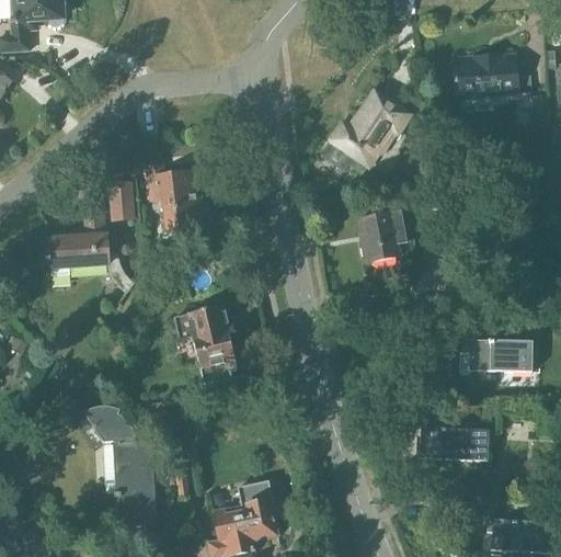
[(8,0),(11,34),(0,34),(0,49),(30,48),(27,29),(33,27),(32,19),(47,18),(47,19),(48,20),(48,21),(49,22),(49,23),(50,23),(52,23),(52,24),(53,24),(54,24),(55,24),(56,24),(57,24),(58,23),(59,23),(59,22),(60,22),(60,21),(61,21),(61,20),(61,19),(61,18),(61,16),(61,1),(63,0),(8,0)]
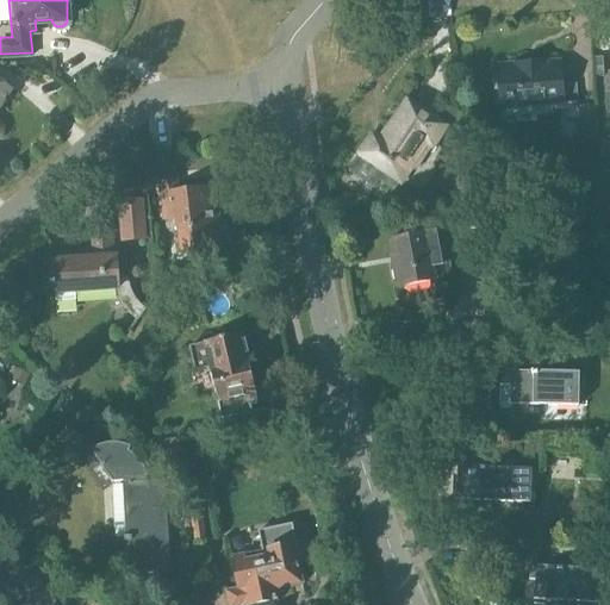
[(495,69),(495,78),(496,85),(499,85),(499,105),(561,101),(578,100),(577,93),(577,80),(562,81),(560,57),(497,61),(498,69),(495,69)]
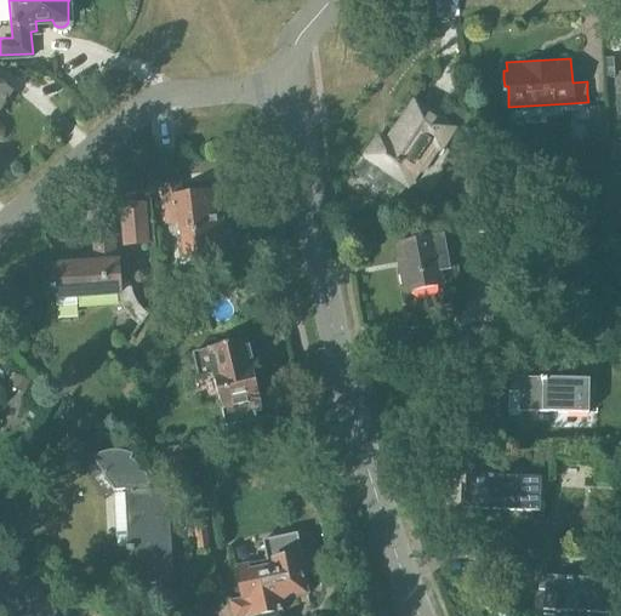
[(0,140),(1,140),(4,137),(4,136),(5,133),(6,131),(6,130),(5,127),(5,125),(4,123),(3,121),(1,120),(0,119),(0,101),(10,87),(0,80),(0,140)]
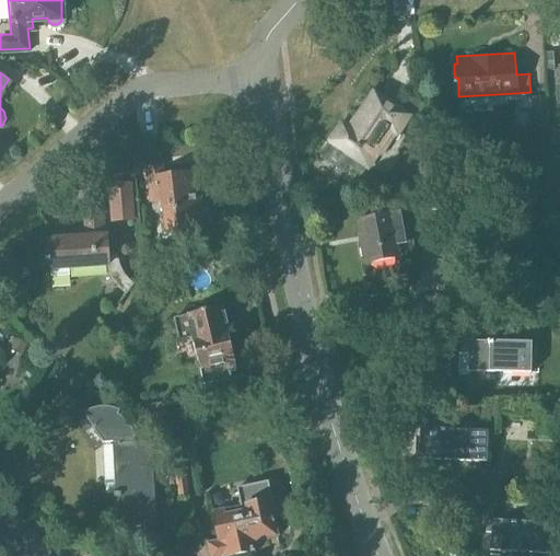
[(330,138),(319,154),(342,170),(348,162),(361,172),(366,163),(376,149),(381,152),(408,113),(374,90),(350,126),(342,120),(330,138)]
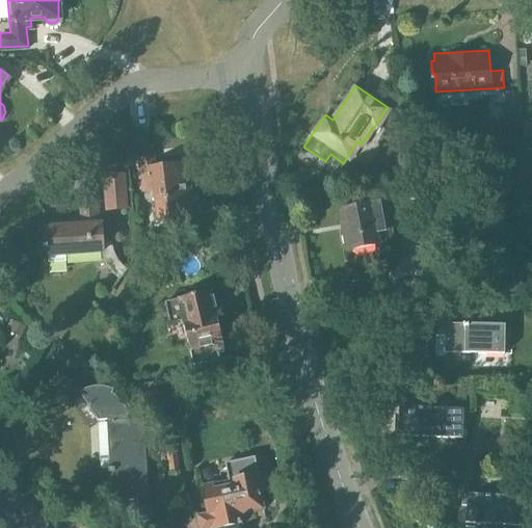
[(399,85),(388,87),(391,104),(403,102),(399,85)]
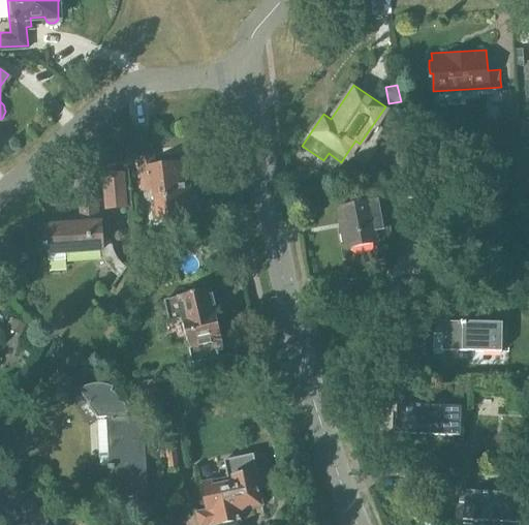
[(516,89),(503,90),(504,119),(517,118),(516,89)]
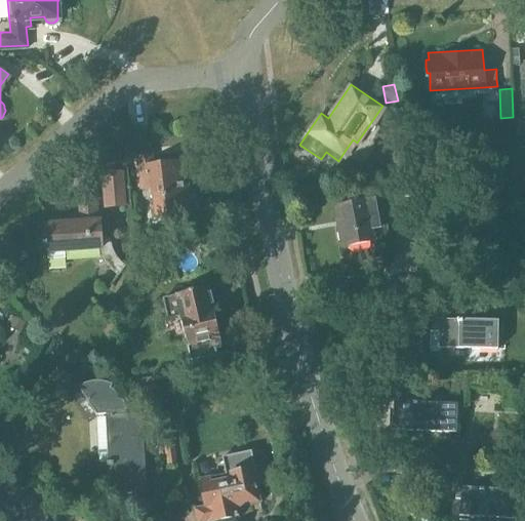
[(152,151),(136,154),(136,155),(137,155),(142,186),(153,184),(157,213),(189,209),(188,206),(191,206),(190,192),(187,192),(182,158),(152,162),(151,153),(152,153),(152,151)]
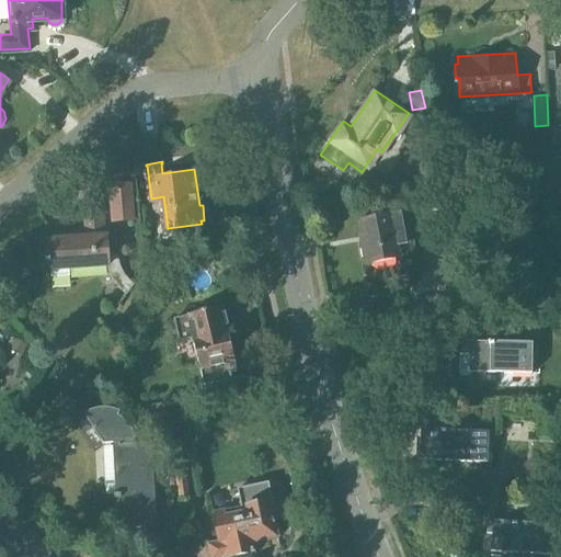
[(130,180),(110,181),(113,206),(113,217),(134,215),(133,205),(130,180)]
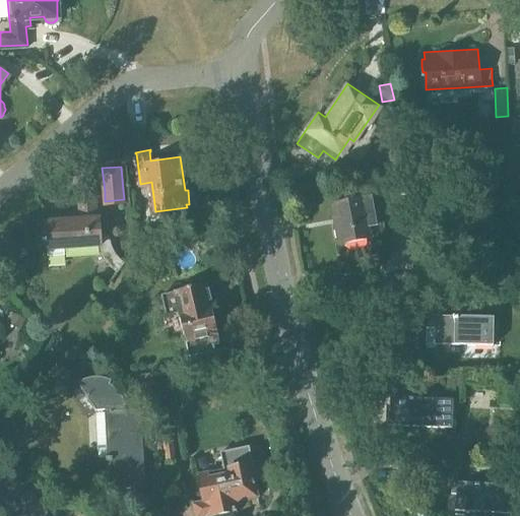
[(45,237),(42,237),(43,241),(45,241),(46,247),(46,254),(65,253),(64,246),(99,244),(100,248),(101,252),(103,255),(105,259),(107,262),(110,265),(113,268),(117,270),(124,261),(121,259),(118,257),(116,254),(114,251),(112,249),(111,246),(110,242),(109,239),(109,236),(109,234),(101,234),(100,215),(98,215),(94,180),(76,181),(79,215),(44,218),(45,237)]
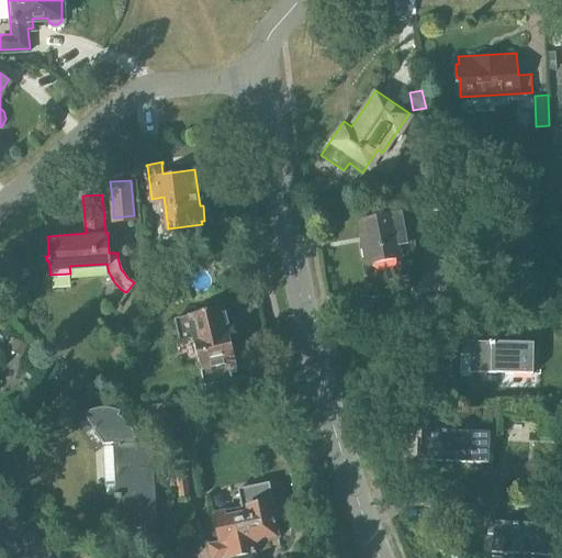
[(402,209),(360,216),(364,237),(361,238),(364,261),(401,255),(398,242),(407,241),(402,209)]
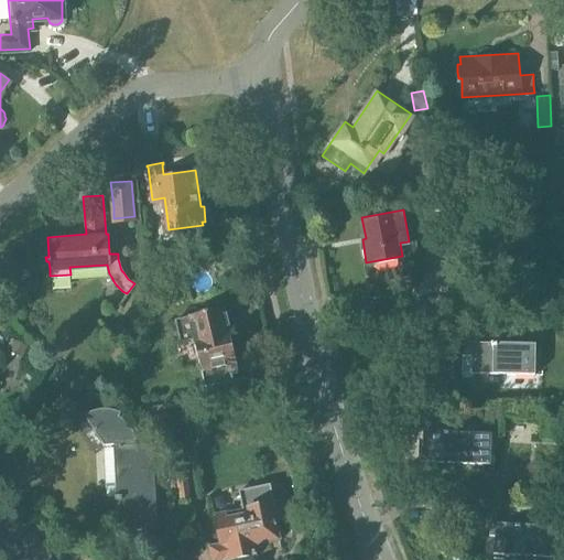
[(156,245),(144,249),(150,262),(162,258),(156,245)]
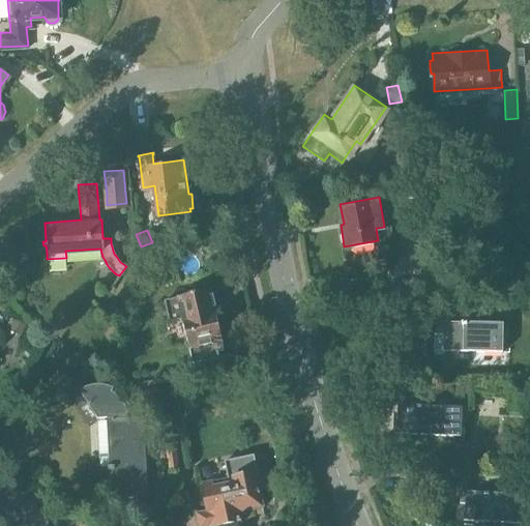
[(133,235),(124,236),(126,250),(135,249),(133,235)]
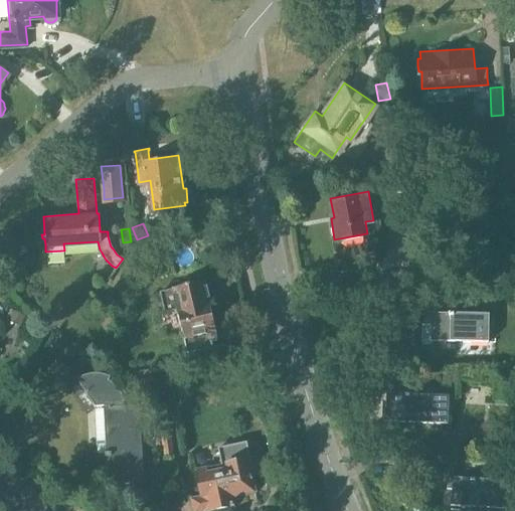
[(172,287),(160,290),(165,311),(177,308),(188,353),(213,348),(211,341),(218,339),(215,329),(216,329),(204,279),(172,287)]
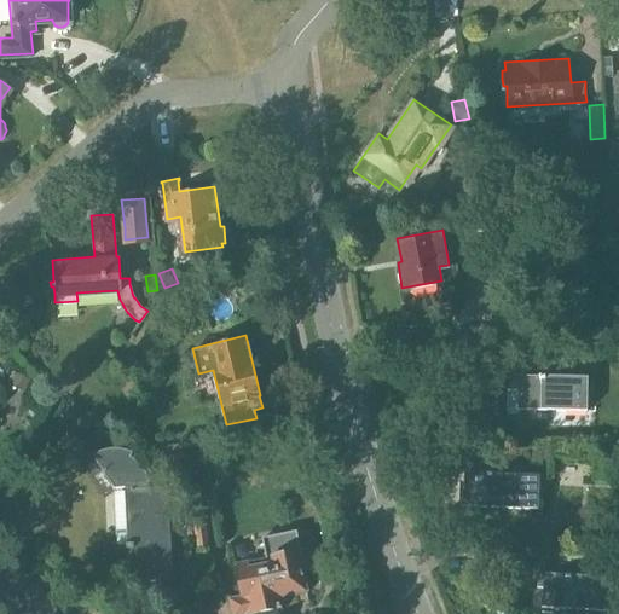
[(512,372),(512,388),(518,389),(516,406),(588,409),(588,374),(565,374),(565,376),(556,376),(556,374),(512,372)]
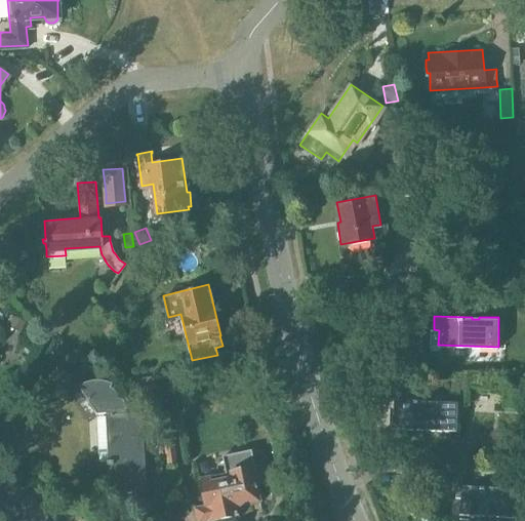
[(82,377),(77,381),(79,384),(96,410),(106,410),(108,459),(105,459),(106,464),(109,464),(110,490),(147,488),(143,410),(127,410),(126,406),(126,401),(124,397),(122,392),(118,388),(114,385),(110,382),(112,378),(106,376),(99,374),(94,374),(88,375),(82,377)]
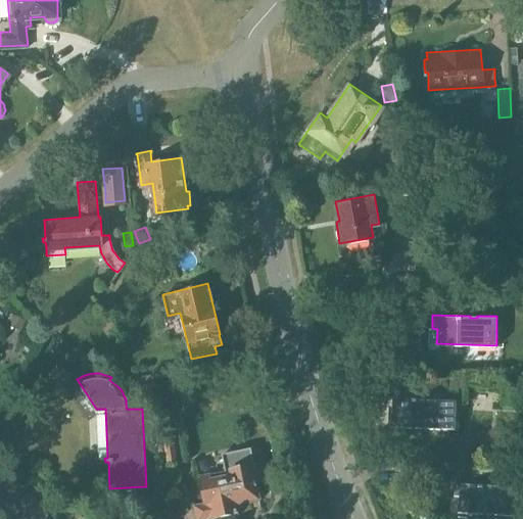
[(392,395),(390,425),(455,428),(456,398),(434,397),(434,400),(428,399),(428,397),(392,395)]
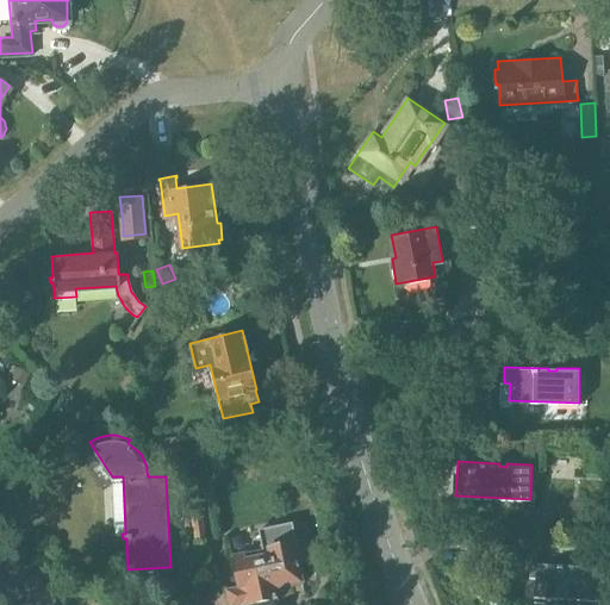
[(201,501),(190,503),(195,536),(206,535),(201,501)]
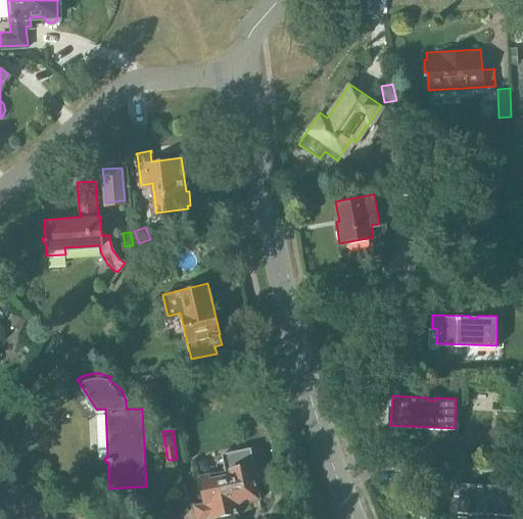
[(160,431),(151,432),(153,447),(162,446),(160,431)]
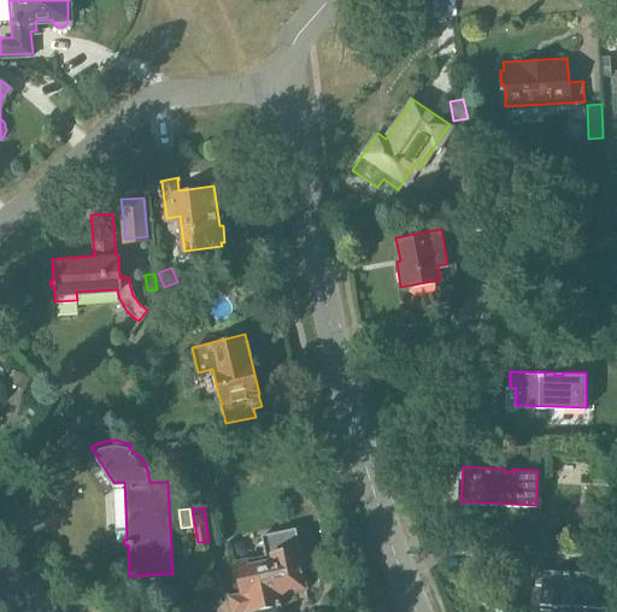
[(240,592),(228,594),(231,611),(235,611),(259,607),(264,608),(268,607),(272,605),(281,604),(280,600),(278,600),(276,593),(292,589),(293,589),(294,589),(294,588),(295,588),(295,587),(297,587),(297,586),(297,584),(297,583),(297,582),(295,582),(304,581),(301,568),(310,565),(305,545),(305,543),(300,545),(295,527),(260,534),(263,545),(265,554),(234,560),(240,592)]
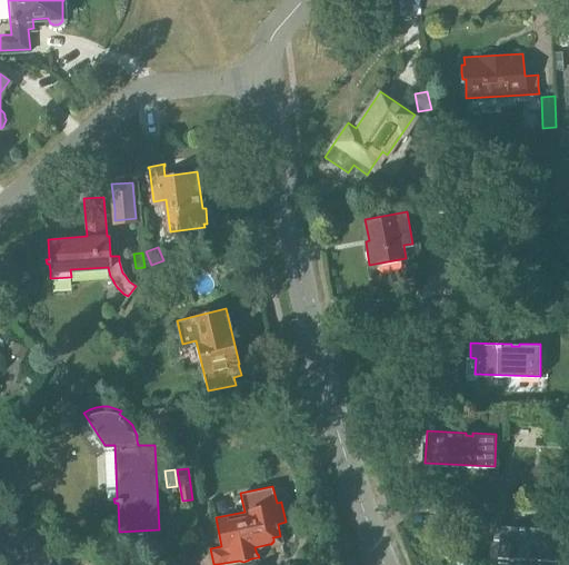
[(493,524),(493,538),(499,538),(498,556),(517,557),(517,564),(545,564),(546,558),(562,559),(565,527),(542,526),(542,529),(535,529),(535,526),(493,524)]
